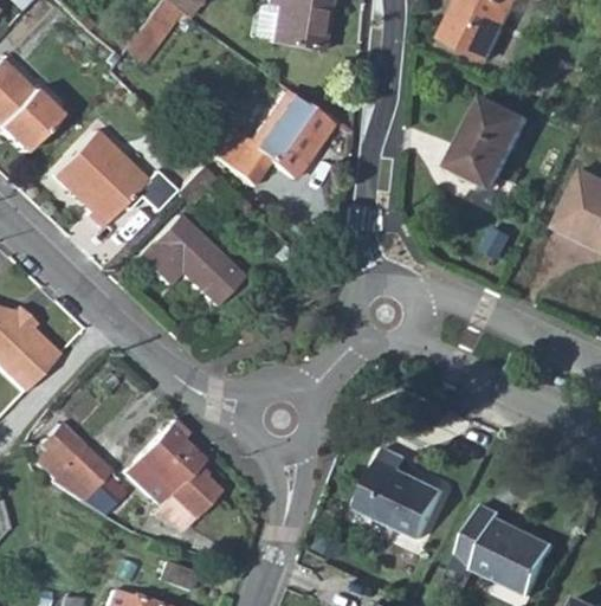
[(163,0),(191,19),(201,4),(201,0),(163,0)]
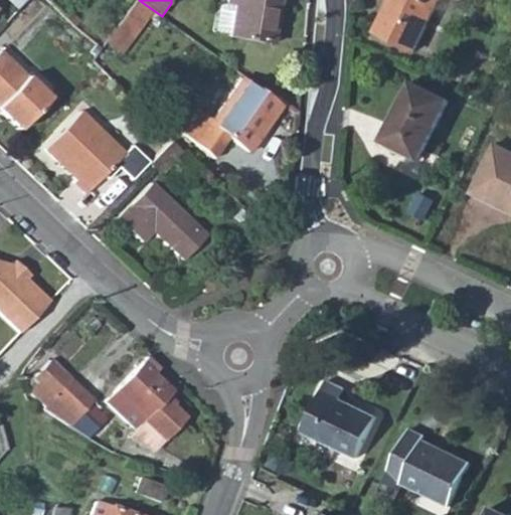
[(230,0),(230,5),(237,7),(232,36),(274,44),(282,0),(230,0)]
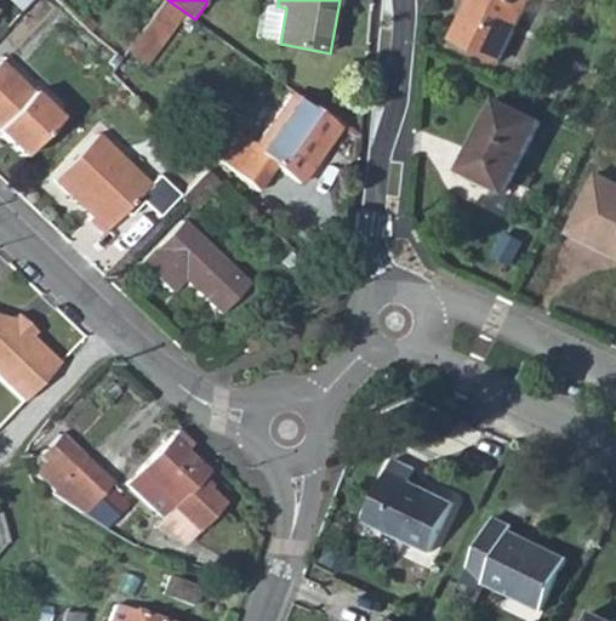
[(474,0),(458,38),(505,61),(534,0),(474,0)]
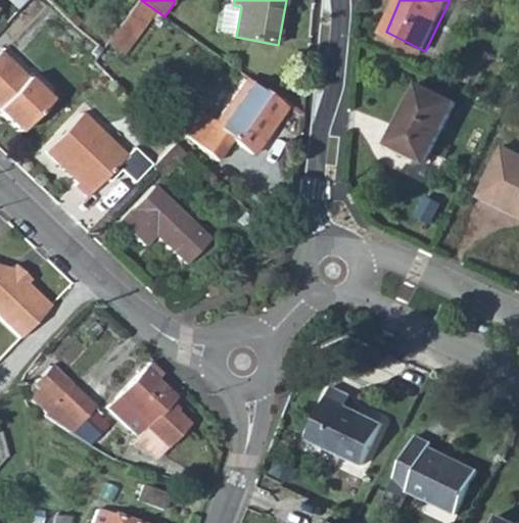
[(137,6),(130,17),(140,25),(147,13),(137,6)]
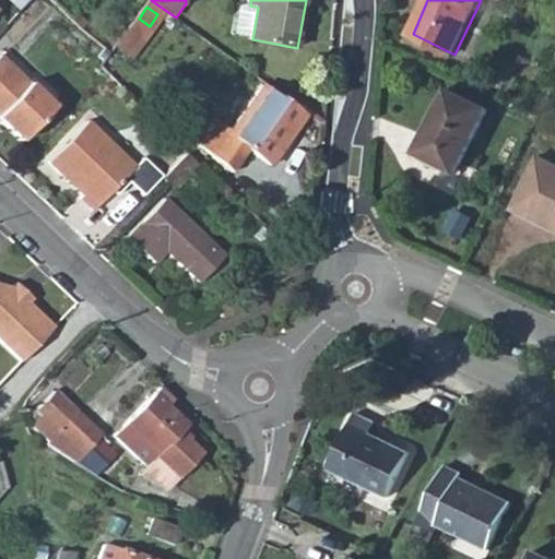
[(139,19),(119,47),(130,55),(150,26),(139,19)]
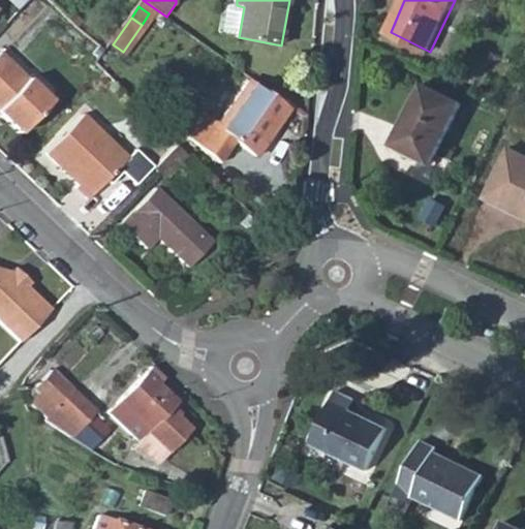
[(4,56),(0,59),(0,113),(22,134),(53,101),(4,56)]
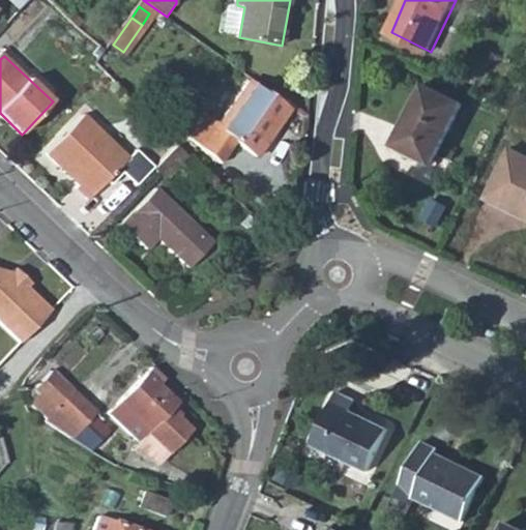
[(252,83),(220,128),(206,119),(193,138),(225,166),(238,144),(259,158),(292,111),(252,83)]
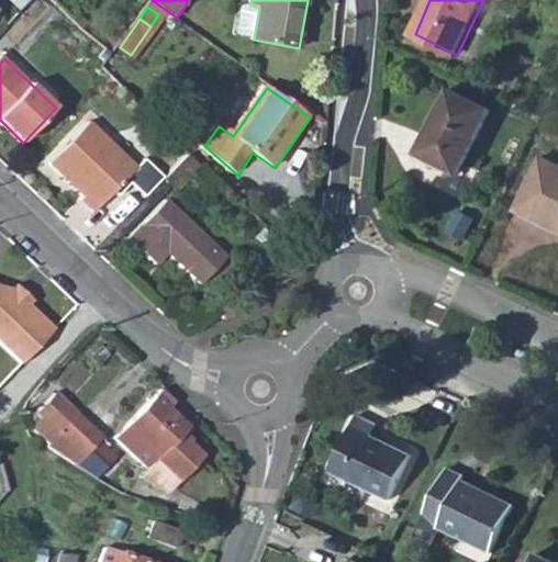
[(455,89),(422,154),(461,173),(494,110),(455,89)]
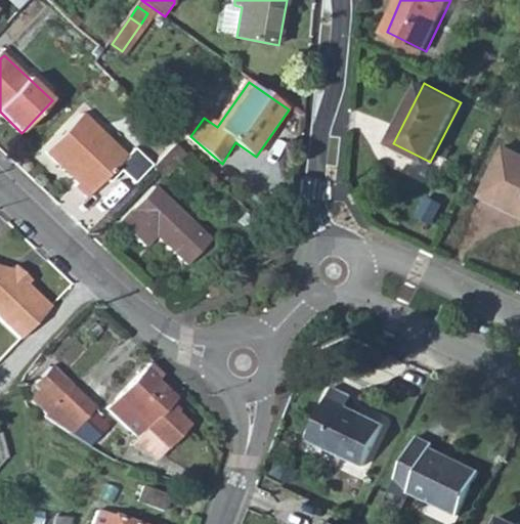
[(84,116),(49,154),(81,183),(77,187),(89,199),(128,158),(84,116)]
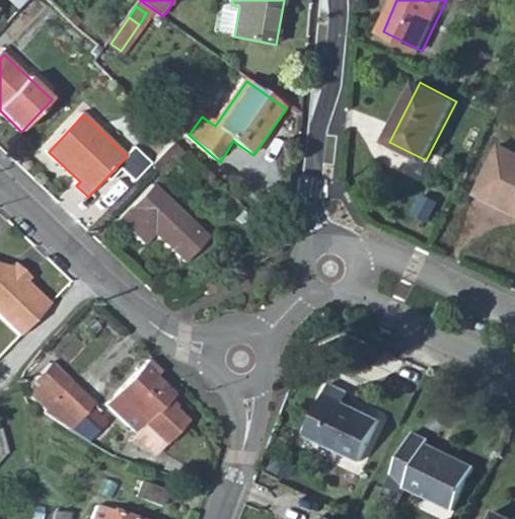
[(174,144),(152,166),(163,177),(186,155),(174,144)]
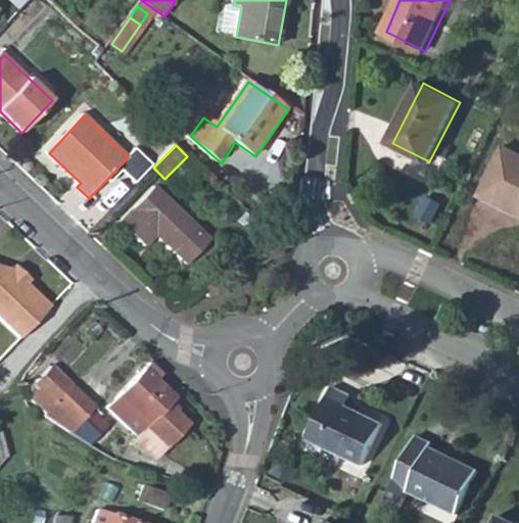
[(518,151),(508,145),(483,197),(509,208),(510,206),(518,210),(518,151)]
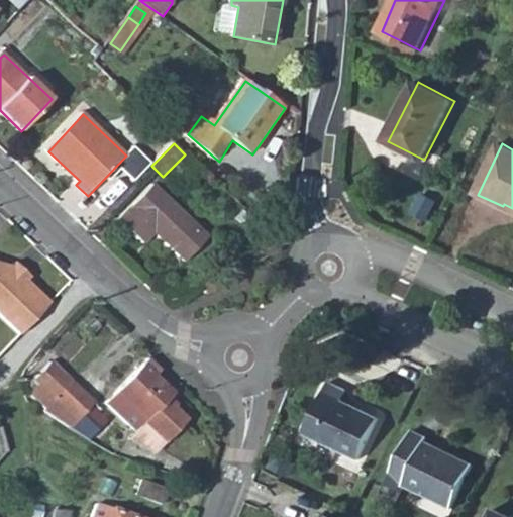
[(155,186),(121,219),(145,242),(156,232),(187,262),(209,237),(155,186)]
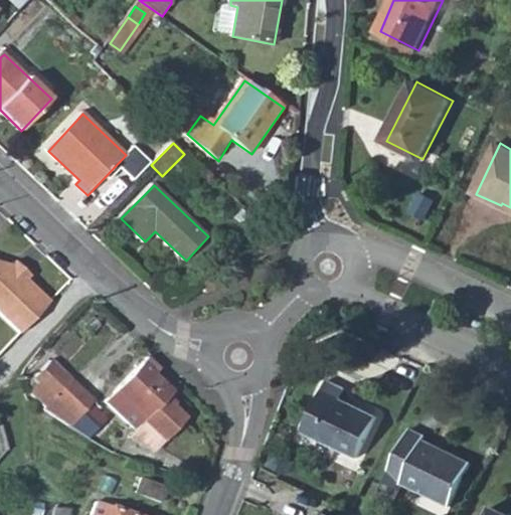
[(0,259),(0,310),(21,331),(52,300),(30,278),(33,274),(19,260),(15,263),(0,259)]
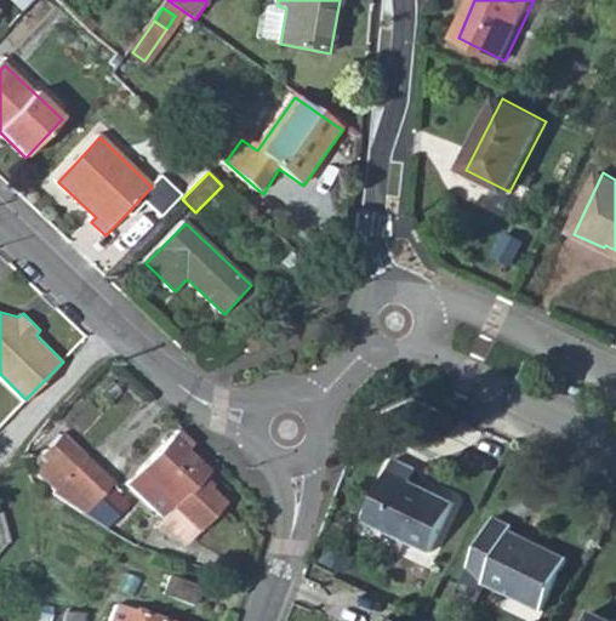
[(260,339),(241,347),(246,357),(264,347),(260,339)]
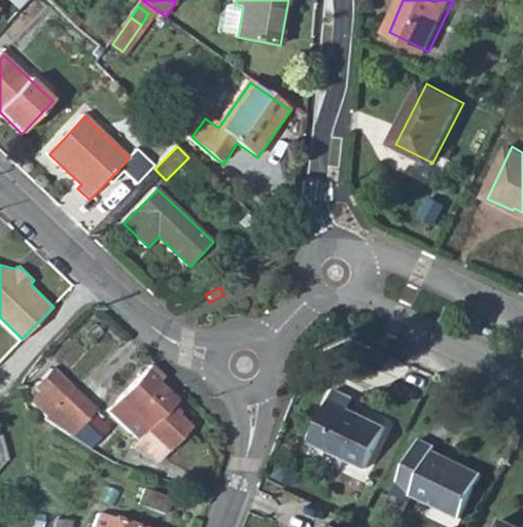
[(151,365),(110,411),(140,438),(149,429),(172,451),(195,427),(172,406),(177,398),(161,383),(165,378),(151,365)]
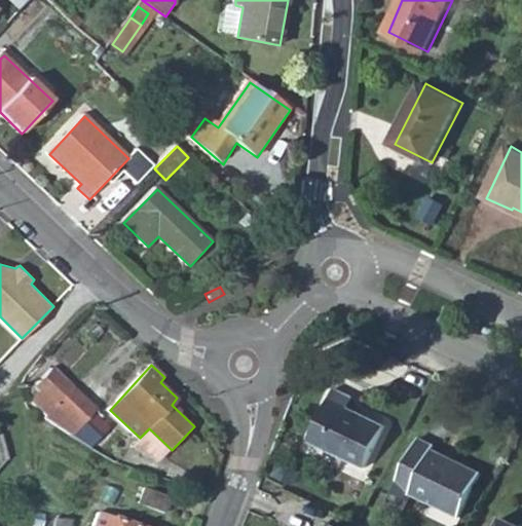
[(39,391),(31,400),(48,415),(45,419),(47,420),(71,436),(92,413),(96,410),(52,369),(34,387),(39,391)]
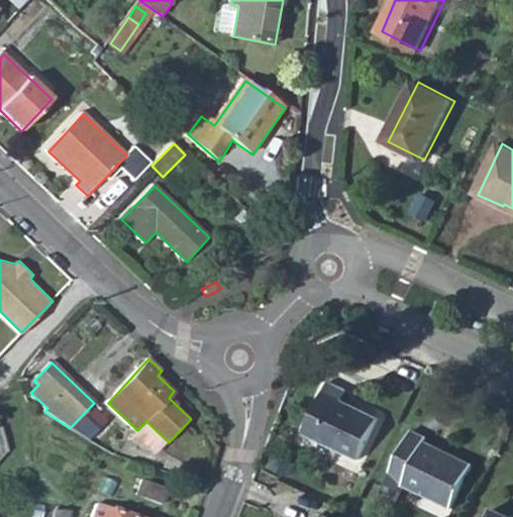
[(33,381),(26,388),(30,393),(38,385),(33,381)]
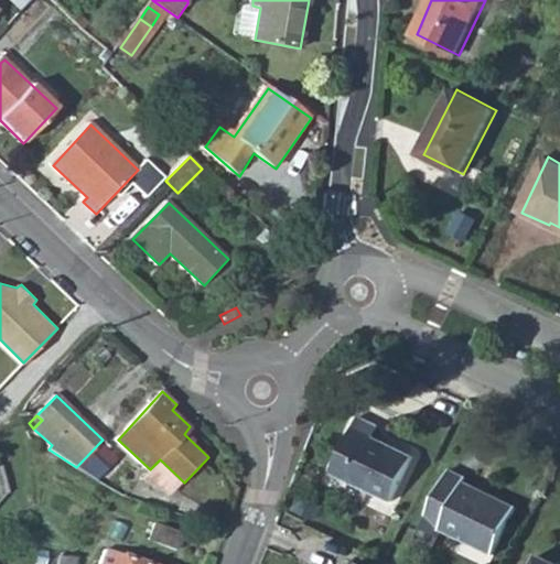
[(361,416),(333,472),(394,501),(416,457),(374,437),(380,425),(361,416)]
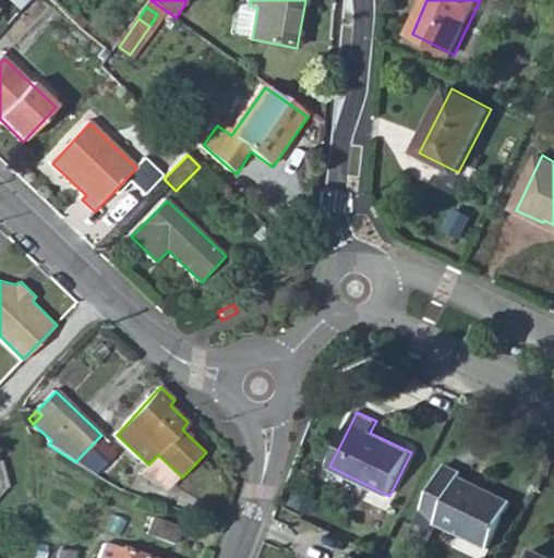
[(113,453),(98,438),(75,462),(95,473),(113,453)]
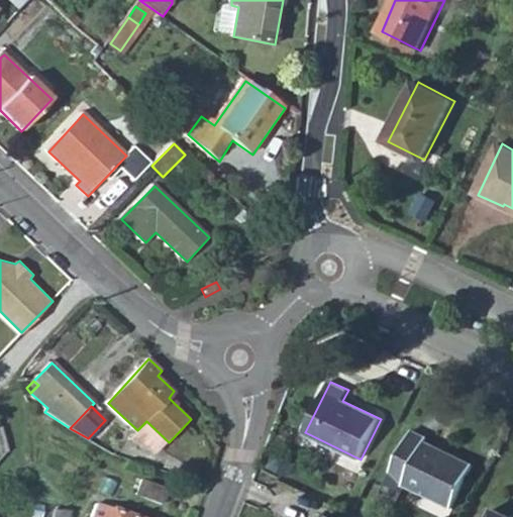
[(137,430),(129,438),(159,453),(169,442),(146,421),(137,430)]
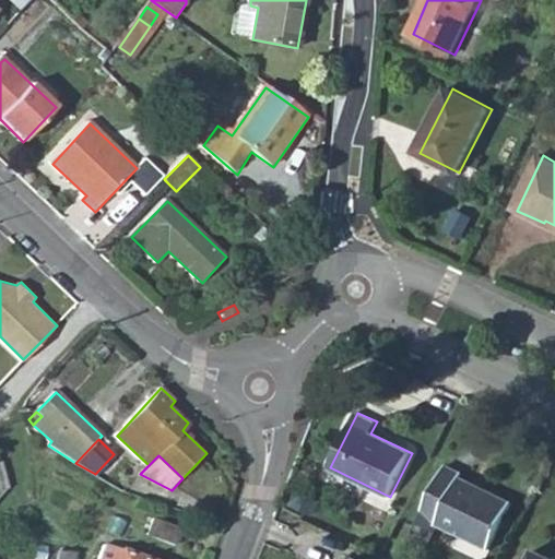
[(448,466),(424,516),(492,549),(515,503),(463,478),(464,474),(448,466)]
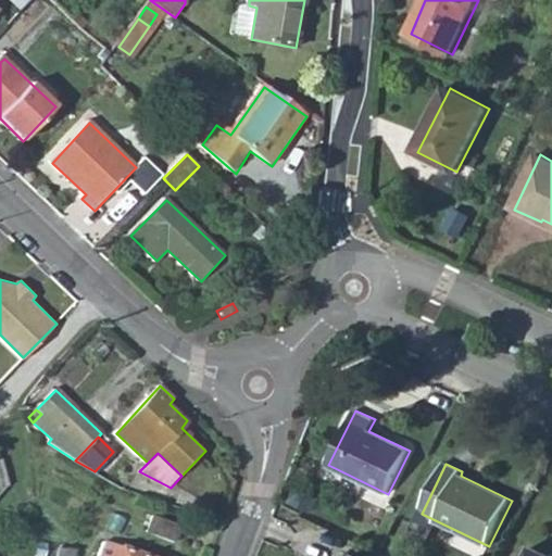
[(157,516),(150,532),(177,542),(183,526),(157,516)]
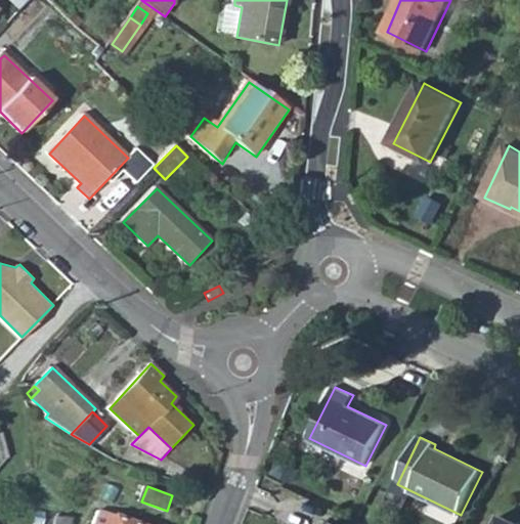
[(93,523),(142,523),(117,514),(116,518),(98,512),(93,523)]
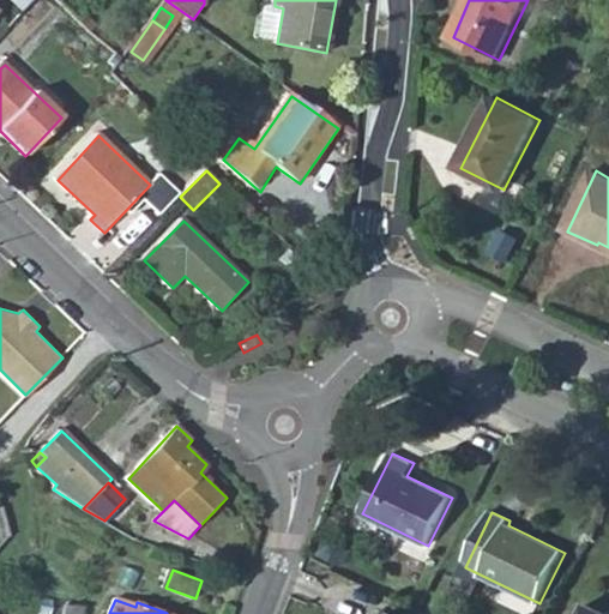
[(49,601),(48,613),(82,613),(84,606),(49,601)]
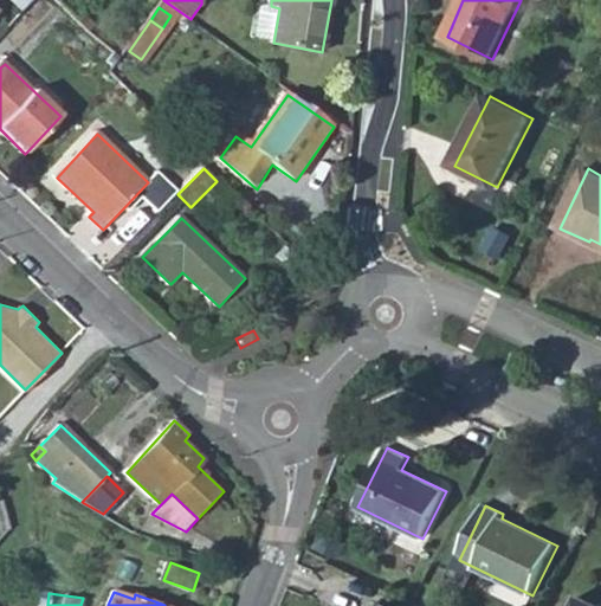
All buildings are outlined.
